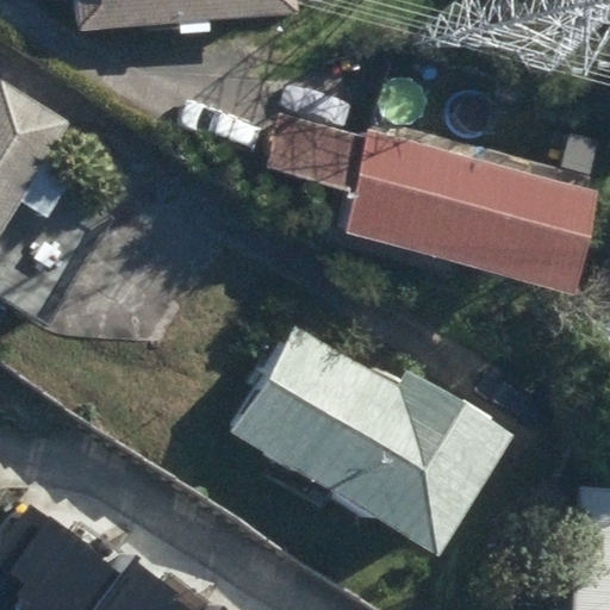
[(176,25),(178,38),(211,35),(212,23),(299,17),(298,0),(74,0),(78,32),(176,25)]
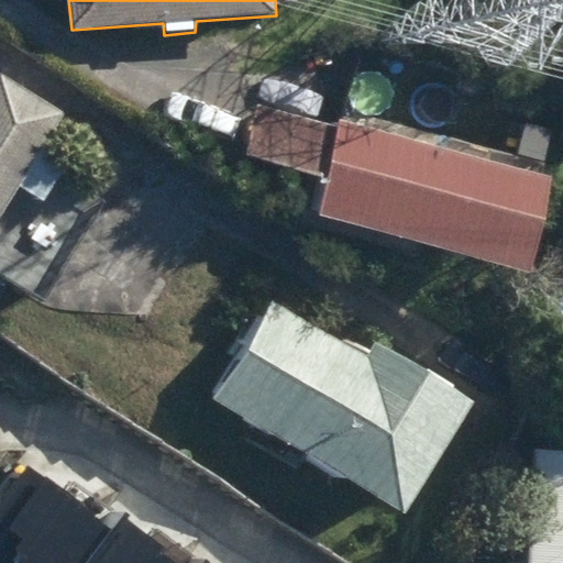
[(0,217),(18,187),(40,200),(55,173),(43,165),(48,155),(43,152),(64,113),(0,76),(0,217)]
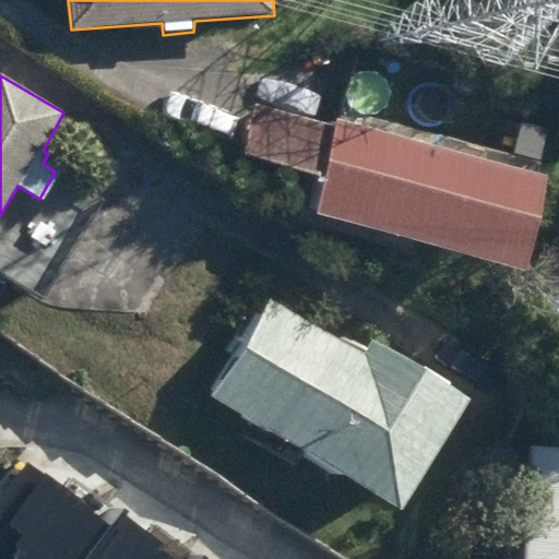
[(419,241),(524,269),(549,175),(342,120),(340,129),(258,107),(245,156),(307,173),(293,224),(415,256),(419,241)]
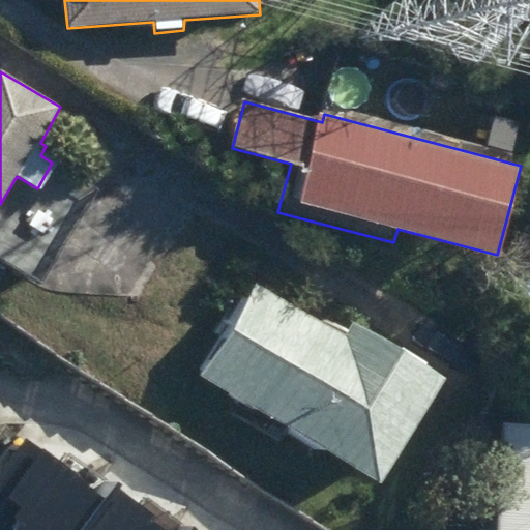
[(203,373),(382,482),(445,378),(352,321),(344,336),(257,285),(203,373)]
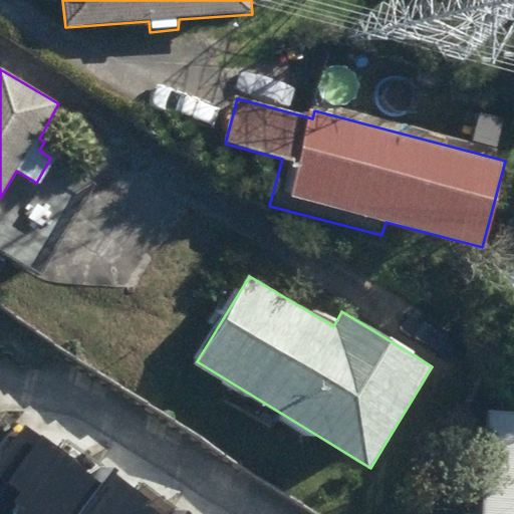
[(484,513),(513,513),(513,413),(487,412),(484,513)]
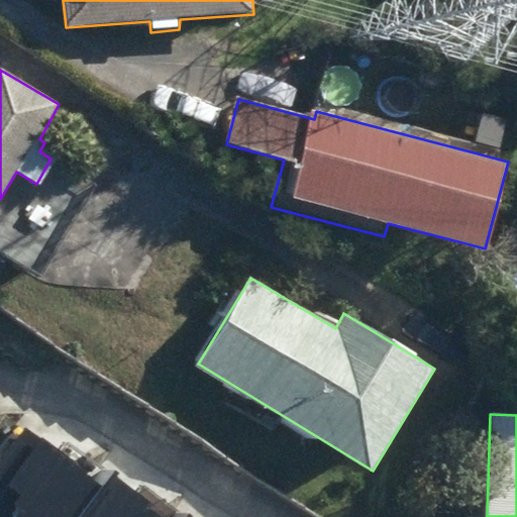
[(0,459),(0,516),(80,516),(105,487),(28,425),(0,459)]
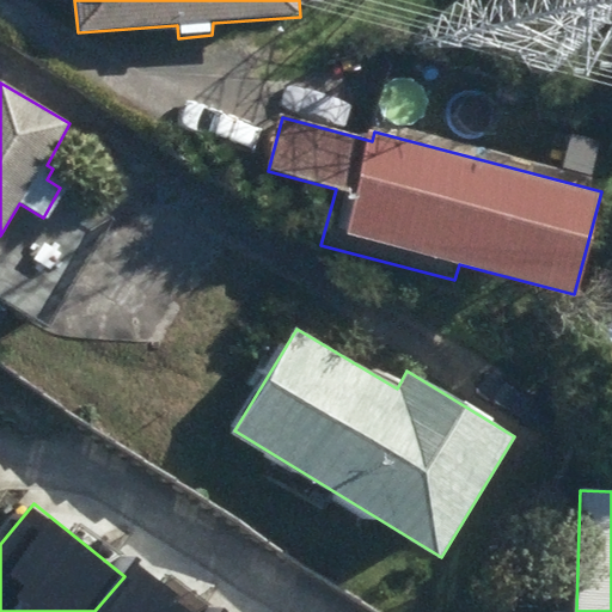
[(124,576),(95,611),(190,611),(133,565),(124,576)]
